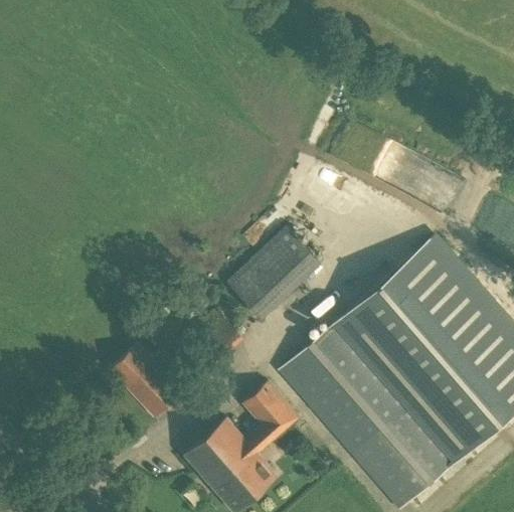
[(226,283),(261,321),(321,265),(286,226),(226,283)]
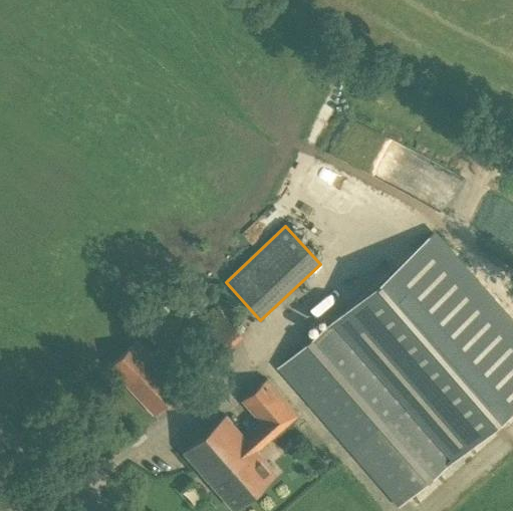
[(178,344),(206,374),(243,339),(215,309),(178,344)]
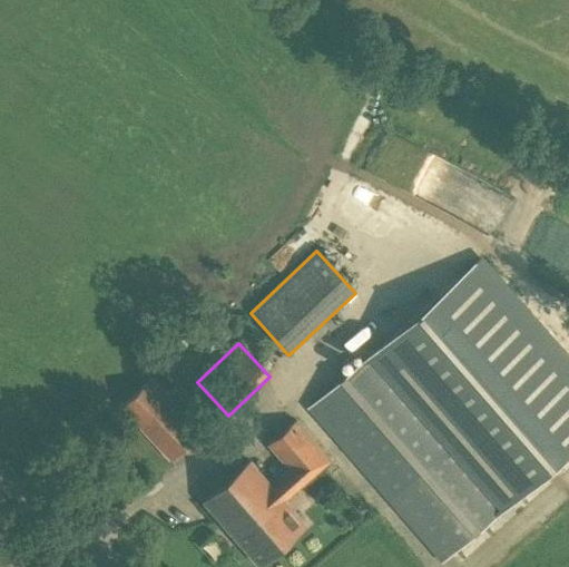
[(307,412),(441,566),(513,502),(463,443),(380,349),(307,412)]
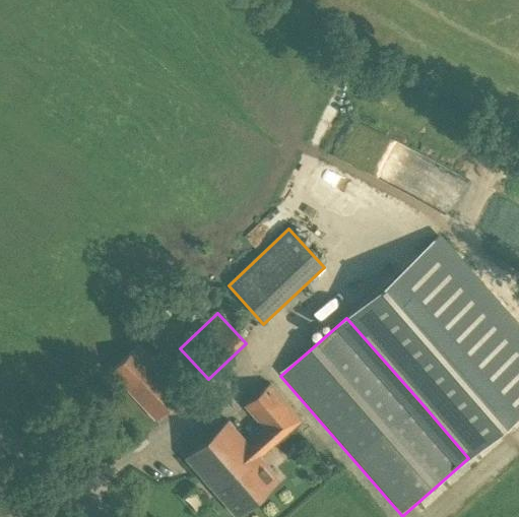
[(110,374),(155,424),(185,396),(138,347),(110,374)]
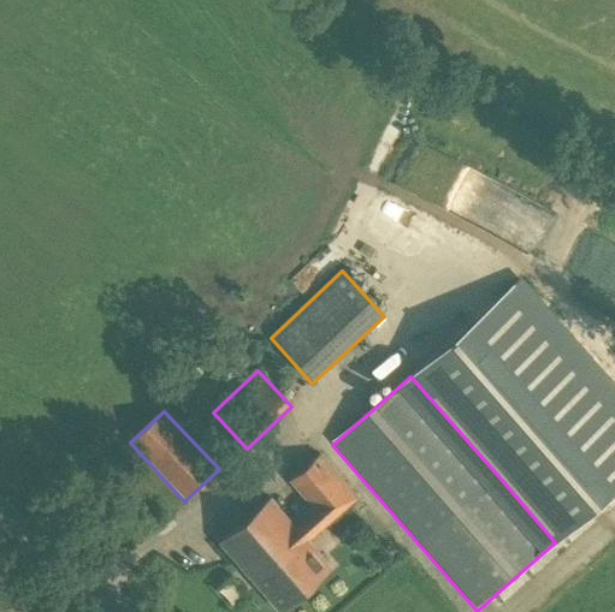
[(321,456),(289,483),(311,509),(293,524),(271,500),(219,546),(276,611),(284,611),(332,570),(309,544),(360,500),(321,456)]
